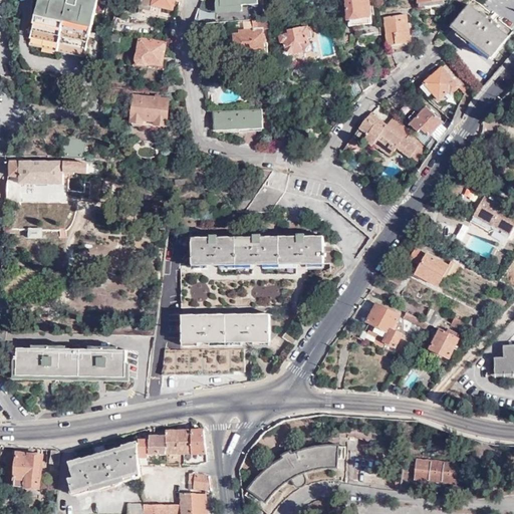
[(84,55),(96,0),(38,0),(37,5),(29,42),(84,55)]
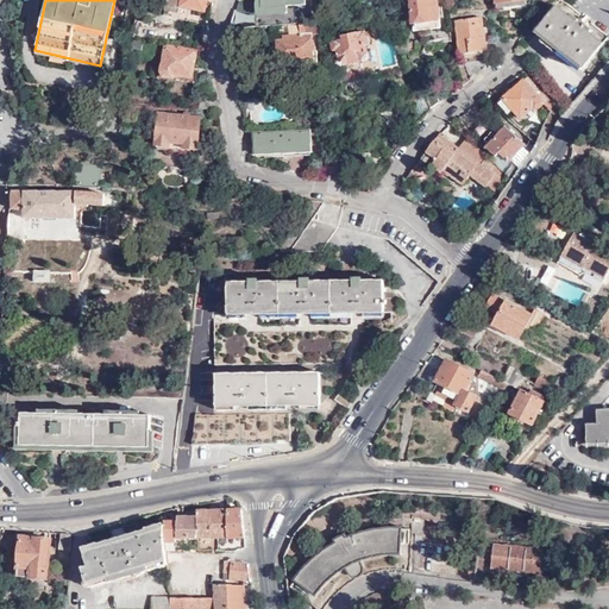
[(207,0),(167,0),(164,13),(188,19),(192,8),(205,12),(207,0)]
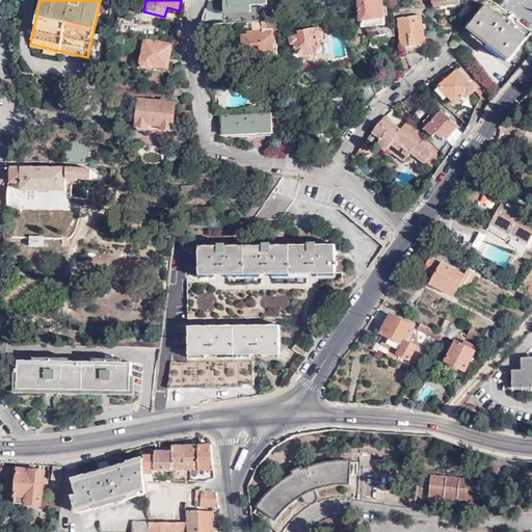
[(384,25),(381,0),(379,0),(374,0),(358,0),(362,27),(384,25)]
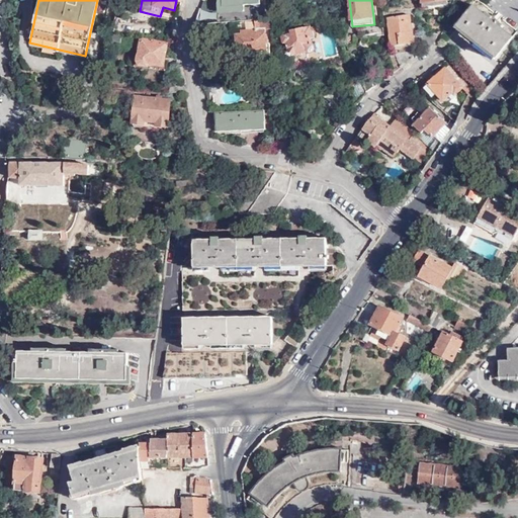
[(496,58),(513,36),(493,20),(473,4),(456,25),(496,58)]
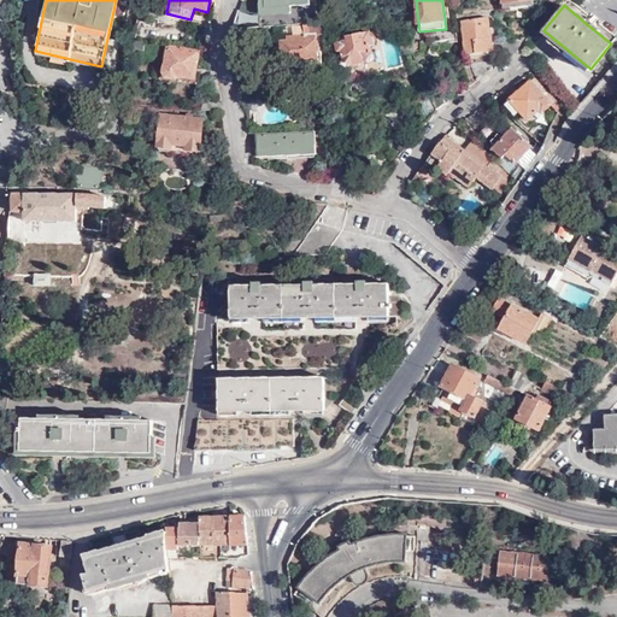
[(476,81),(492,70),(489,60),(493,59),(489,37),(488,37),(486,18),(460,22),(466,64),(469,63),(476,81)]
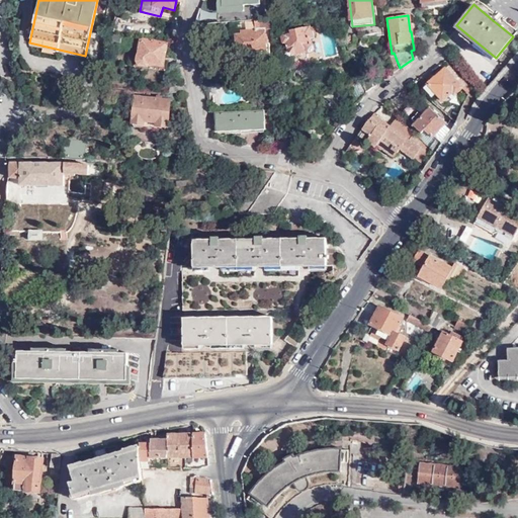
[(271,23),(271,18),(255,20),(255,28),(241,29),(241,33),(236,33),(237,52),(244,51),(248,53),(251,54),(254,54),(257,52),(260,50),(265,50),(270,49),(269,38),(268,38),(268,32),(265,32),(265,24),(271,23)]
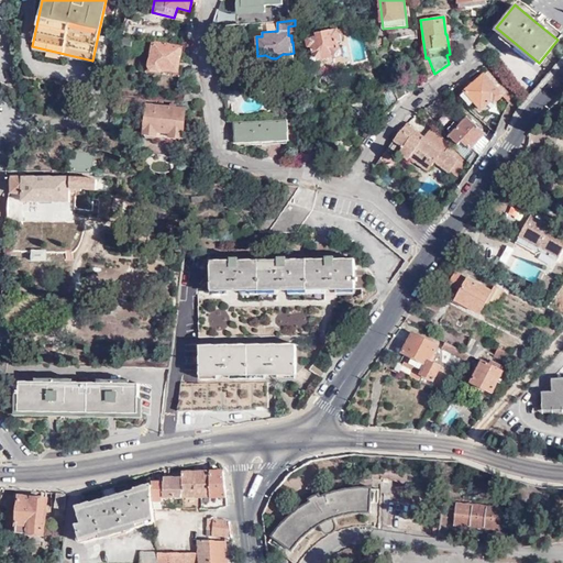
[(339,39),(337,29),(316,32),(317,36),(306,39),(308,45),(311,45),(316,66),(341,62),(335,40),(339,39)]
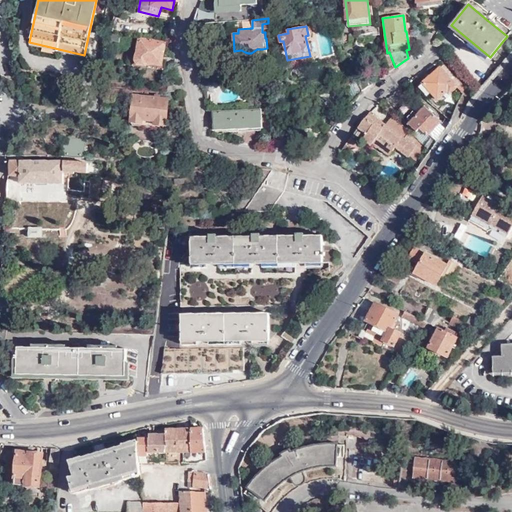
[(162,58),(164,42),(139,38),(137,49),(134,49),(132,64),(162,70),(164,59),(162,58)]
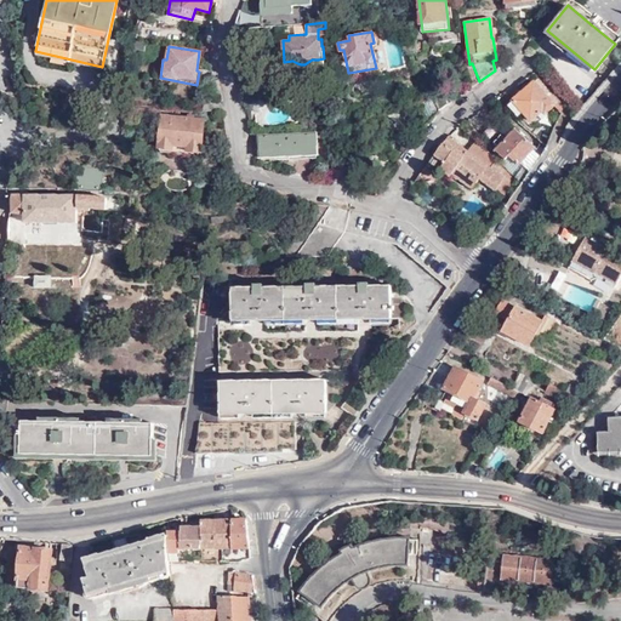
[(536,121),(553,104),(533,81),(511,102),(529,121),(533,118),(536,121)]
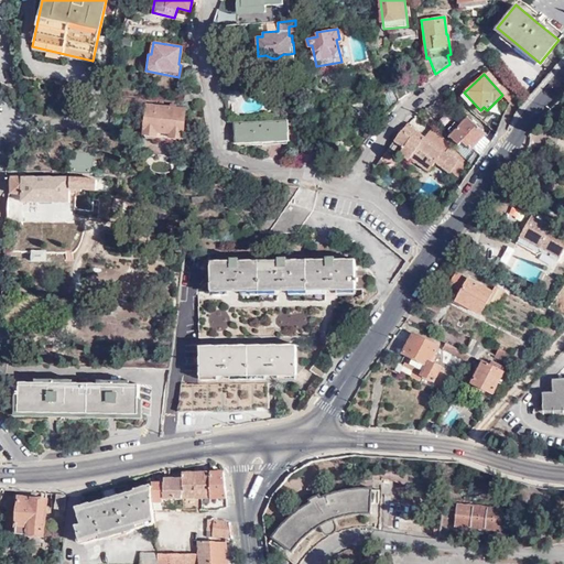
[(398,101),(407,95),(400,78),(391,83),(398,101)]
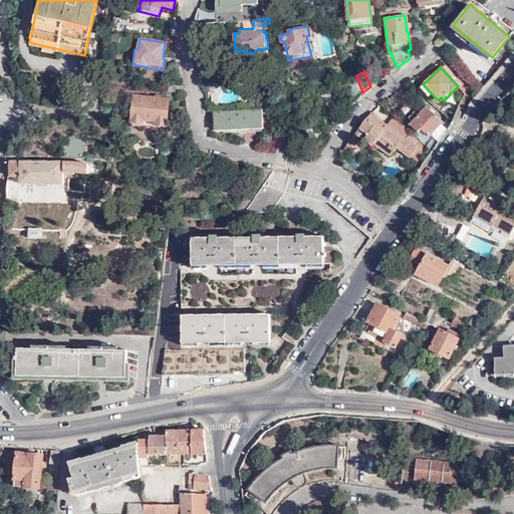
[(358,95),(362,92),(356,75),(355,74),(344,78),(353,101),(358,95)]
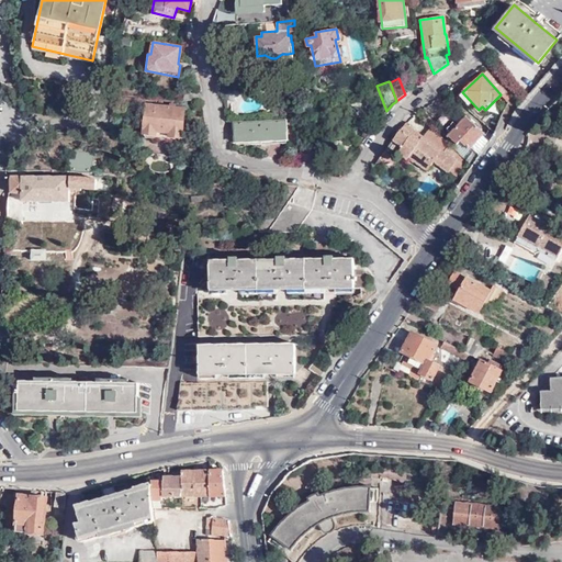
[(184,98),(202,100),(201,89),(186,88),(184,98)]
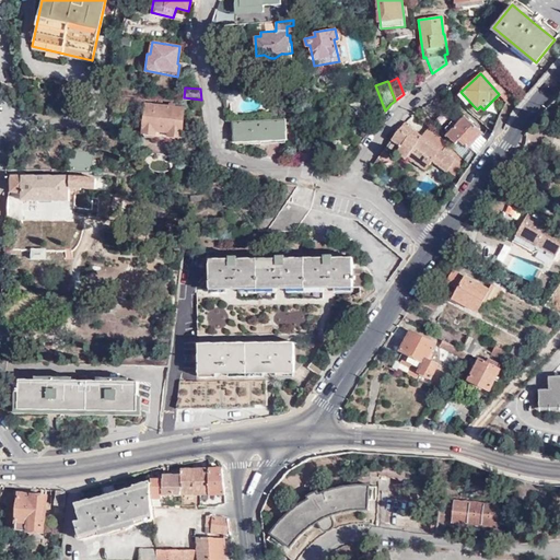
[(364,116),(362,98),(348,101),(351,118),(364,116)]
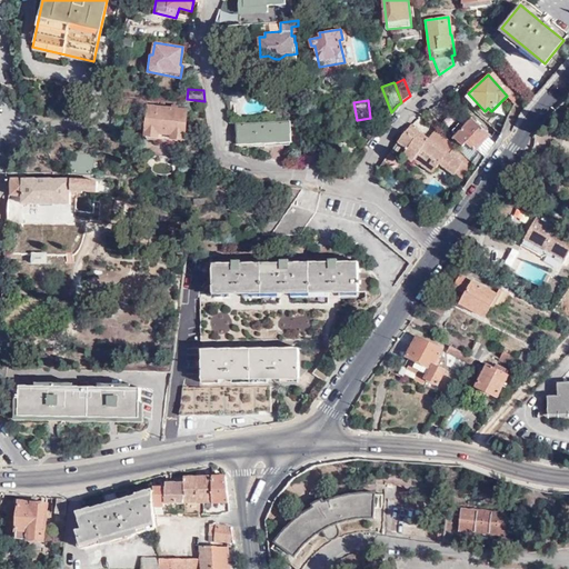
[(157,135),(156,139),(171,141),(171,137),(185,138),(188,109),(178,108),(179,105),(178,103),(172,102),(171,103),(171,107),(149,105),(146,135),(157,135)]
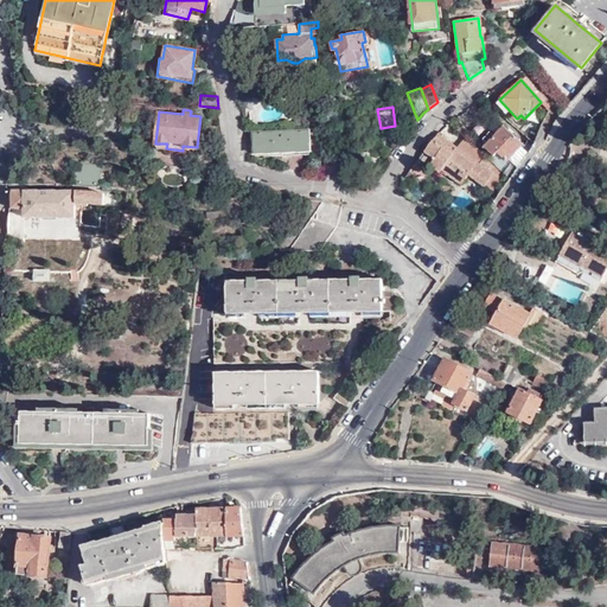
[(523,144),(504,125),(487,142),(510,165),(516,157),(513,153),(523,144)]
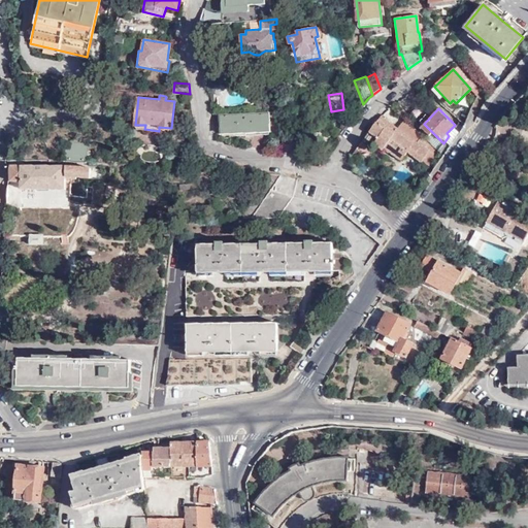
[(270,131),(269,112),(219,114),(220,121),(221,121),(221,129),(237,128),(237,133),(256,132),(256,135),(269,134),(269,131),(270,131)]
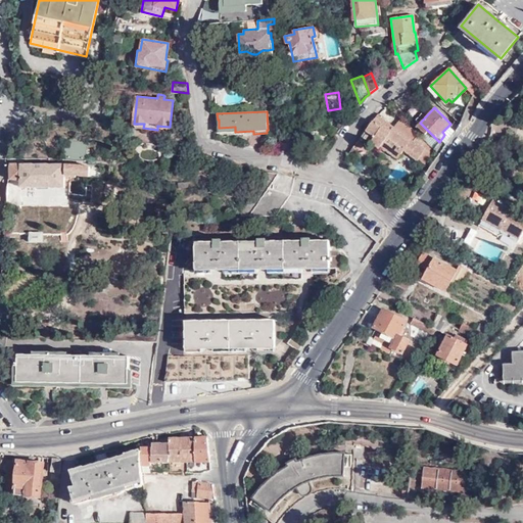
[(383,116),(379,112),(366,131),(374,136),(370,142),(379,148),(381,146),(395,158),(397,158),(403,150),(417,160),(419,160),(425,164),(434,150),(409,126),(401,134),(395,130),(397,127),(394,126),(393,128),(381,119),(383,116)]
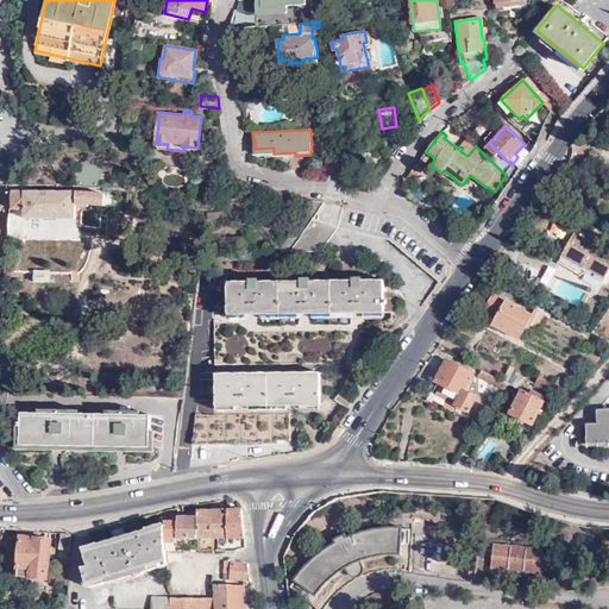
[(476,146),(466,138),(459,146),(463,148),(460,151),(468,156),(476,146)]
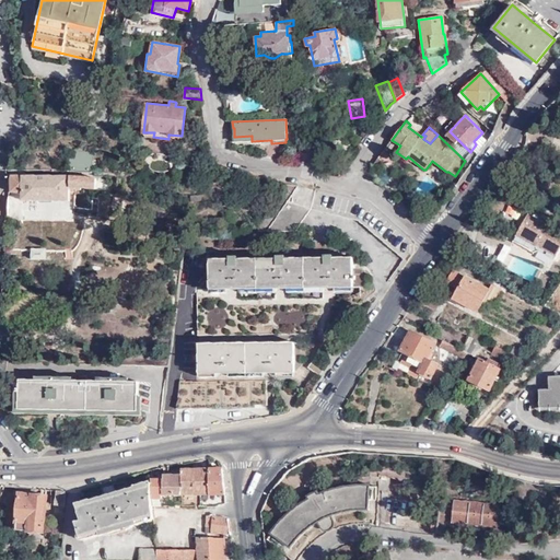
[(314,155),(311,139),(298,141),(301,159),(314,155)]
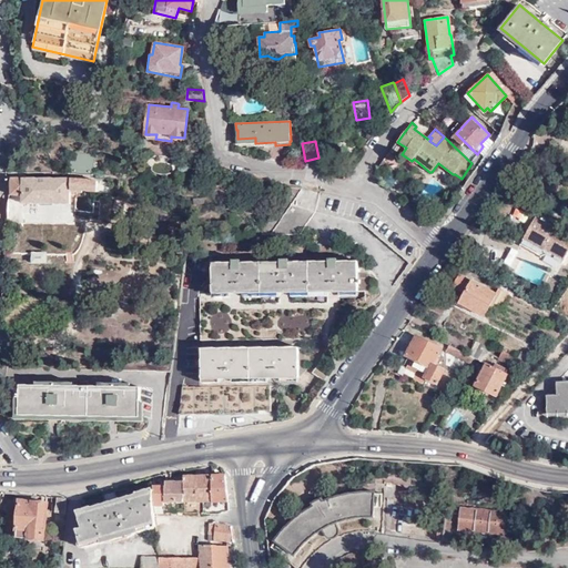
[(406,148),(397,142),(395,144),(397,145),(394,150),(401,155),(402,154),(406,148)]
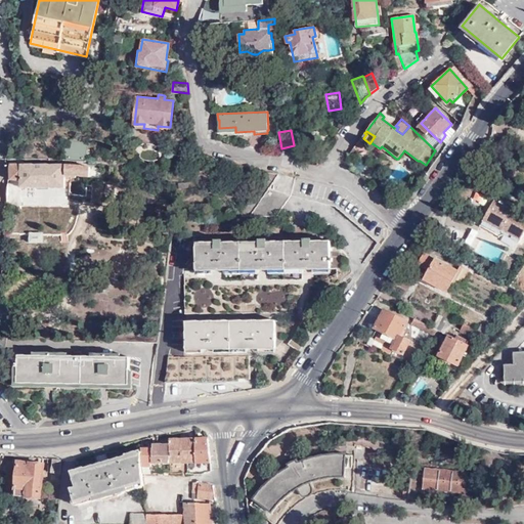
[(89,176),(89,166),(64,164),(10,165),(10,180),(20,180),(20,187),(63,186),(63,176),(69,176),(69,174),(89,176)]
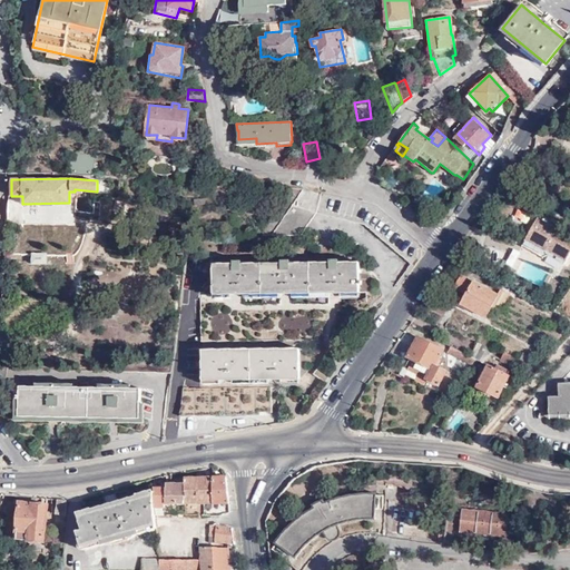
[(532,251),(551,226),(538,219),(523,245),(532,251)]
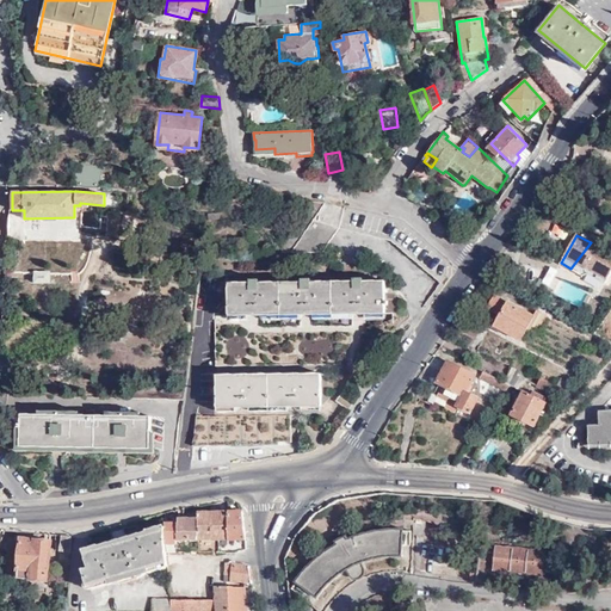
[(593,244),(591,242),(571,269),(582,275),(585,271),(606,282),(610,272),(610,257),(592,246),(593,244)]
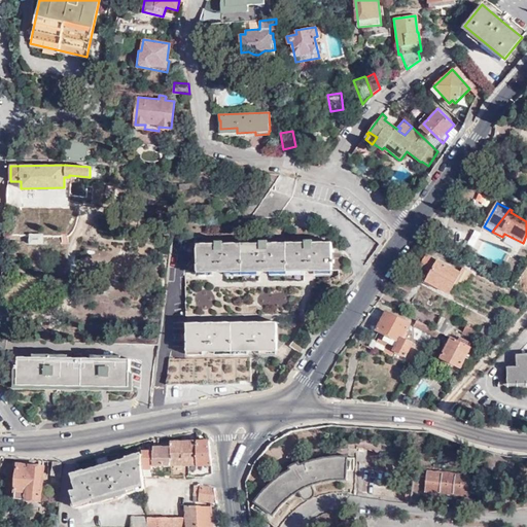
[(475,247),(481,235),(475,231),(468,244),(475,247)]
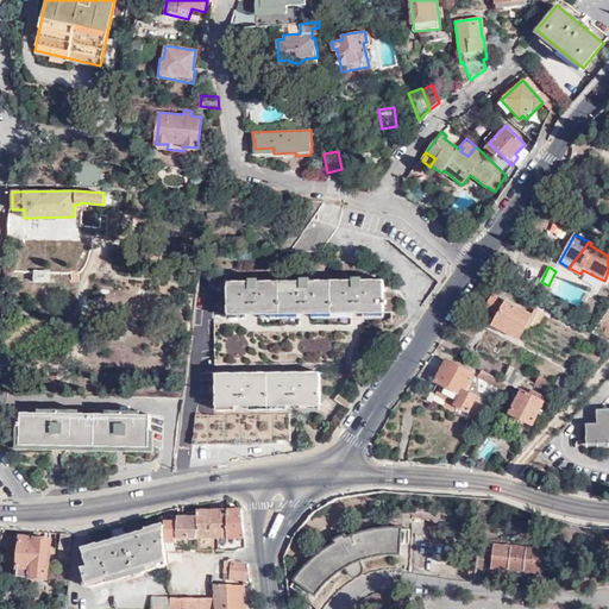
[(569,268),(566,270),(579,277),(581,274),(569,268)]
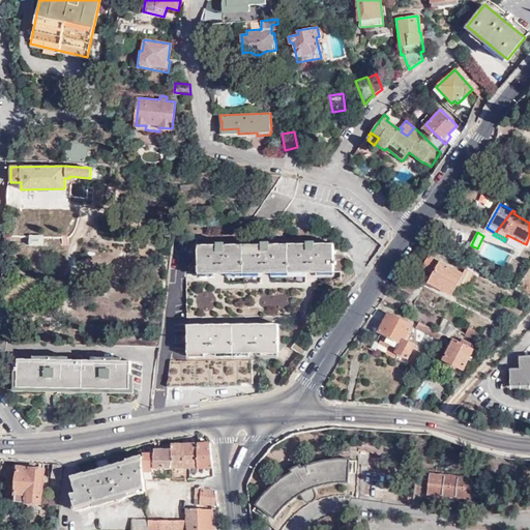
[(45,245),(45,235),(31,235),(31,245),(45,245)]
